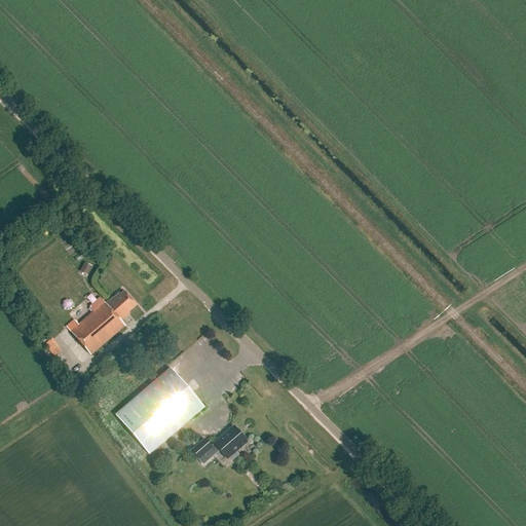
[(84,263),(81,270),(88,273),(92,267),(84,263)]
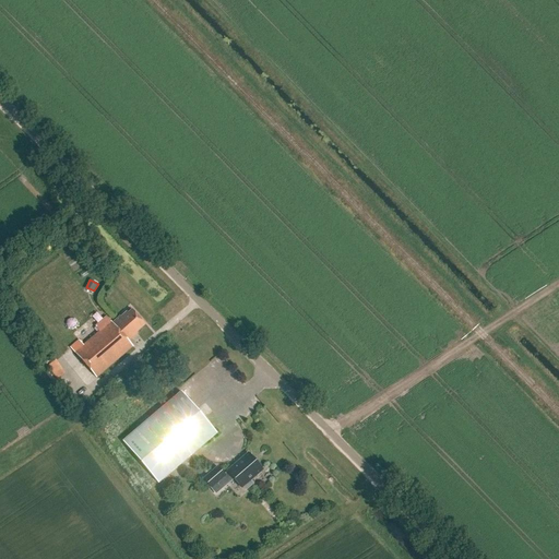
[(139,334),(137,332),(145,324),(132,310),(128,314),(127,312),(120,318),(120,317),(113,324),(111,322),(83,346),(79,341),(70,348),(96,378),(133,347),(129,343),(138,334),(139,334)]
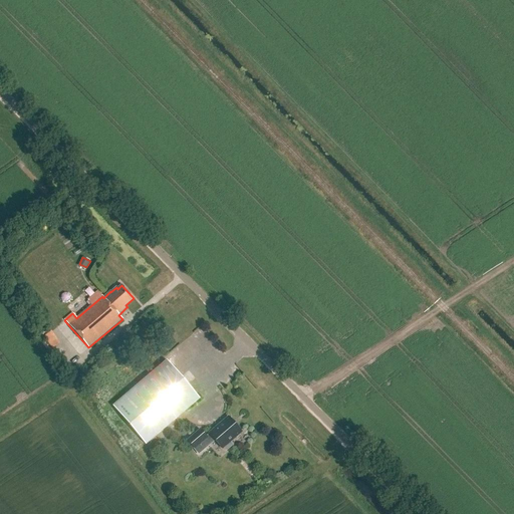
[(56,336),(49,340),(54,347),(60,342),(56,336)]
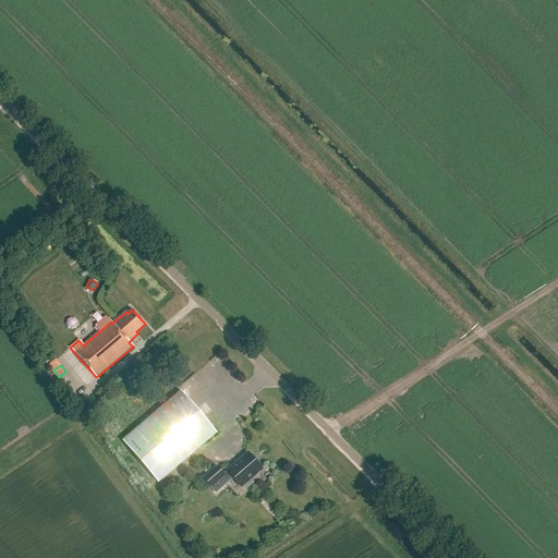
[(158,483),(216,434),(181,391),(122,441),(158,483)]
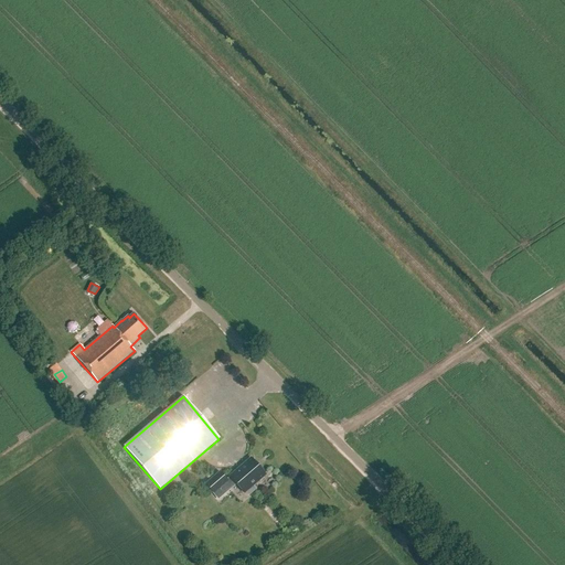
[(253,486),(265,475),(251,459),(226,480),(220,472),(206,486),(213,493),(224,483),(226,487),(233,481),(244,493),(245,492),(248,496),(255,490),(253,486)]
